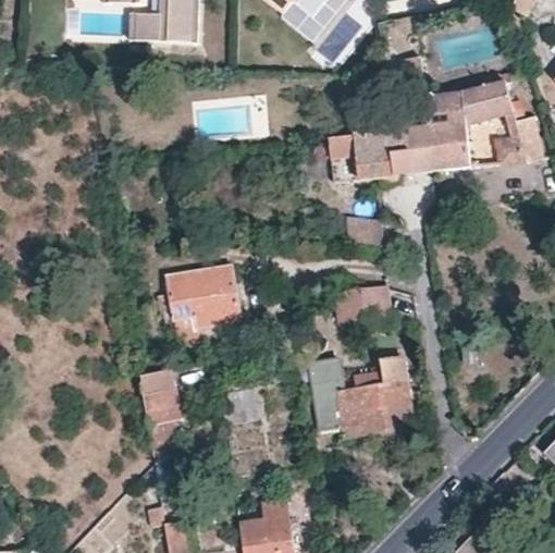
[(106,0),(145,1),(145,0),(161,0),(161,10),(132,9),(130,35),(189,38),(193,0),(106,0)]
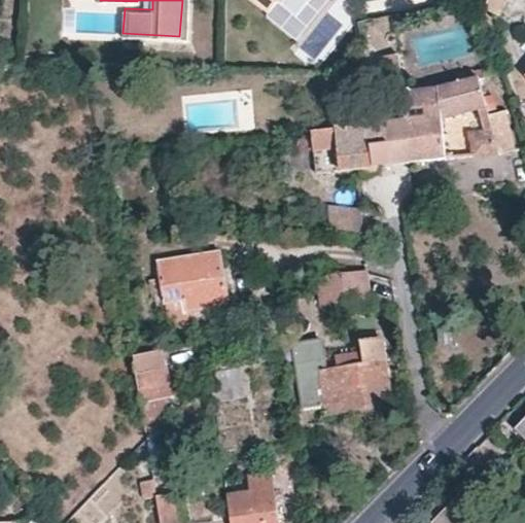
[(256,0),(266,7),(273,0),(275,0),(292,13),(304,0),(256,0)]
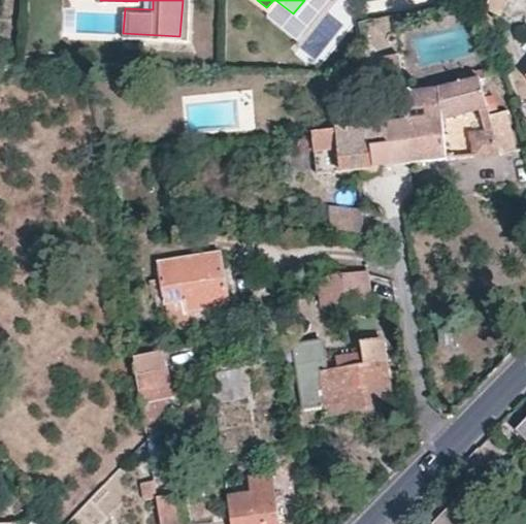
[(273,0),(266,7),(296,31),(323,0),(304,0),(293,13),(275,0),(273,0)]
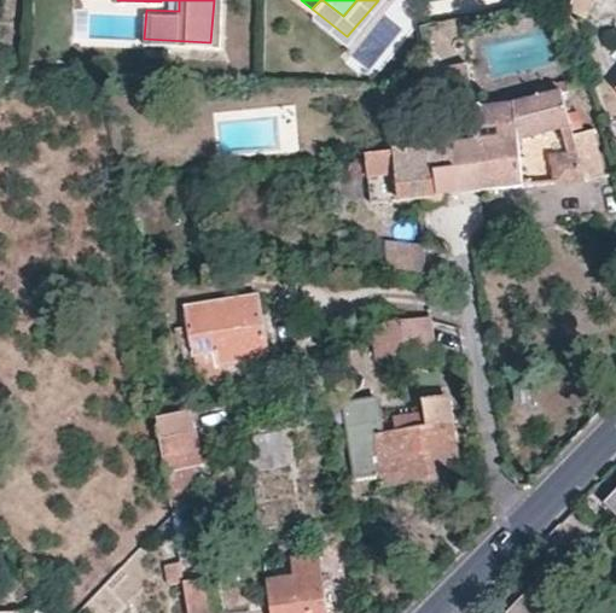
[(474,98),(466,59),(445,64),(452,103),(474,98)]
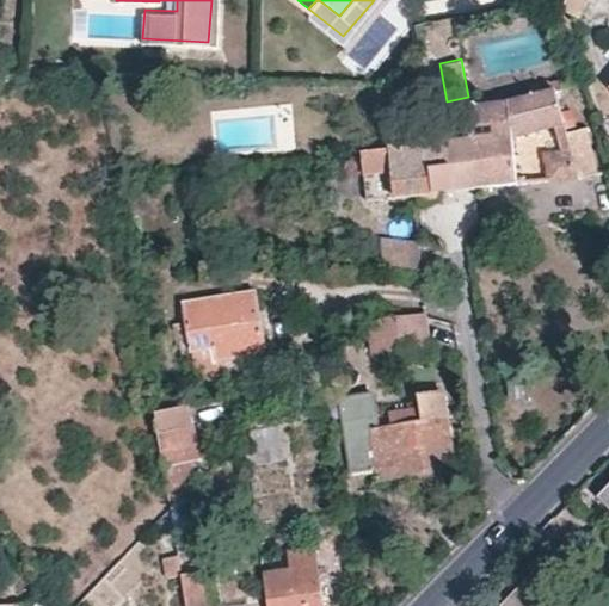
[(528,82),(529,93),(557,87),(553,76),(528,82)]
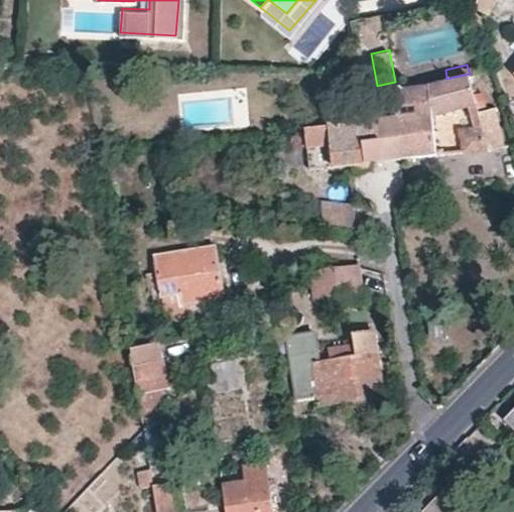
[(397,89),(399,116),(403,157),(436,153),(432,112),(467,105),(476,103),(470,74),(446,79),(397,89)]
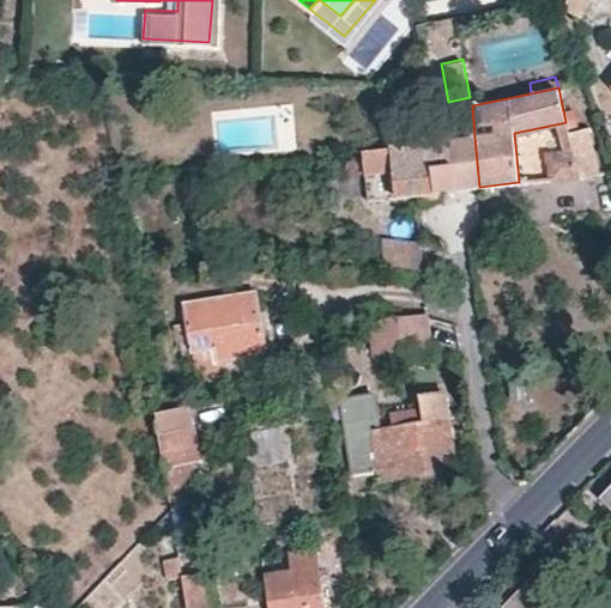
[(555,125),(561,149),(572,145),(568,129),(566,122),(555,125)]
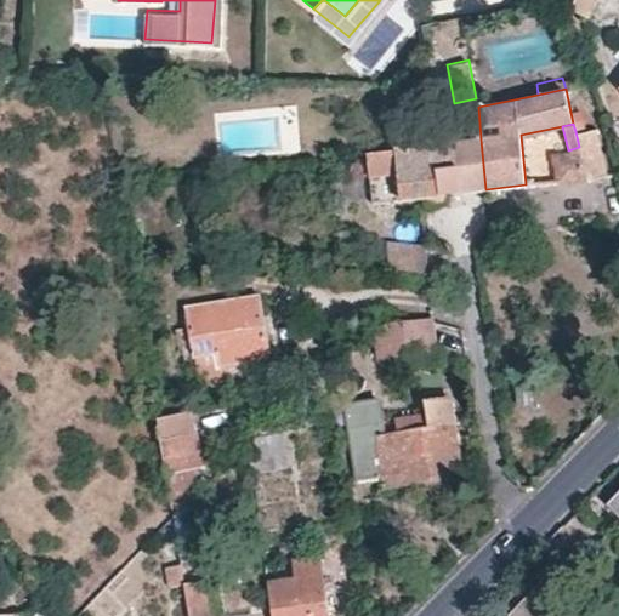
[(579,147),(588,177),(607,171),(595,126),(575,131),(579,147)]
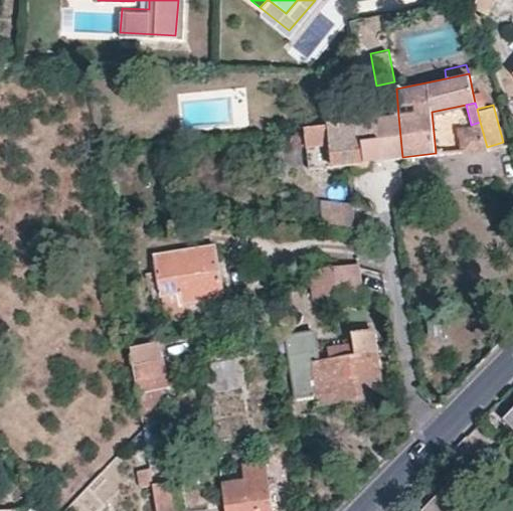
[(327,124),(333,123),(331,116),(305,119),(305,126),(327,124)]
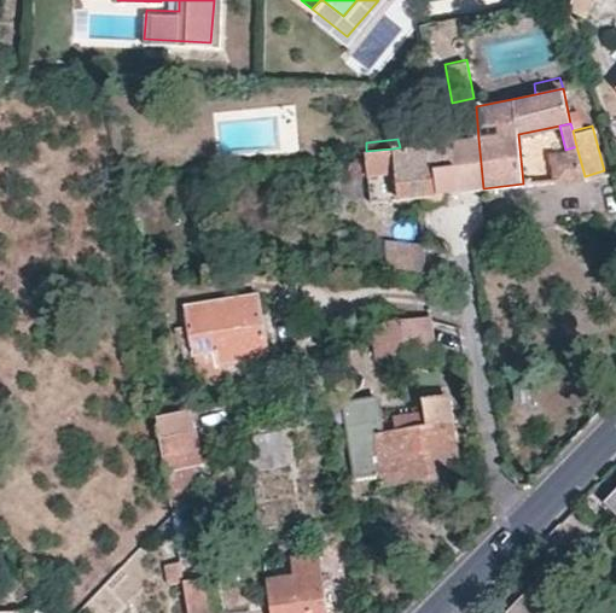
[(478,139),(433,144),(400,147),(393,149),(396,194),(416,193),(418,203),(446,200),(446,191),(483,188),(478,139)]
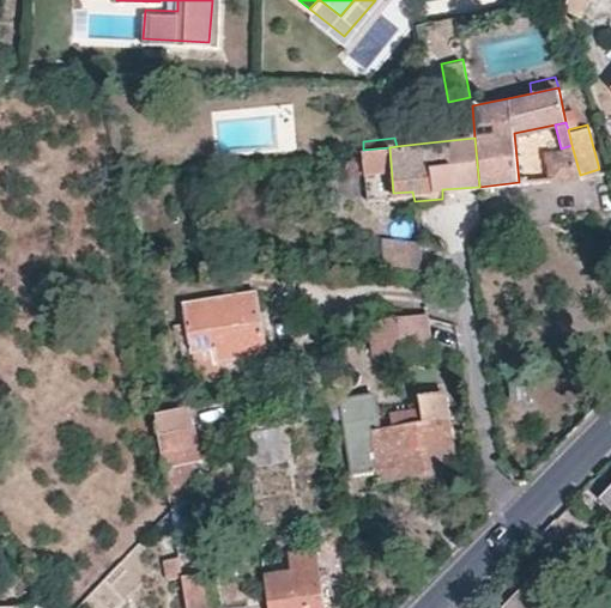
[(580,175),(572,145),(561,149),(548,152),(549,178),(564,177),(580,175)]
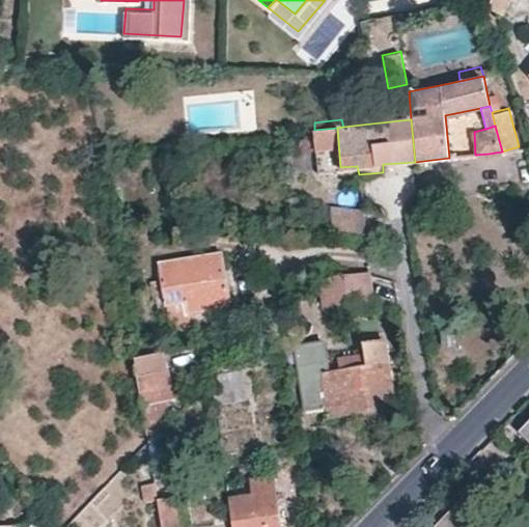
[(340,167),(337,128),(314,130),(307,131),(309,138),(313,137),(317,171),(333,170),(333,168),(340,167)]
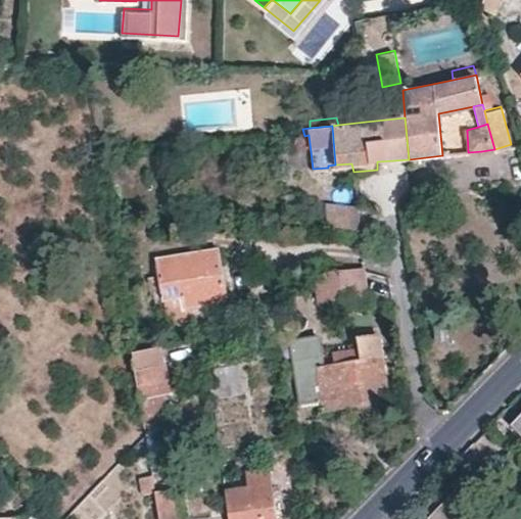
[(351,163),(335,164),(328,166),(328,168),(329,174),(353,172),(351,163)]
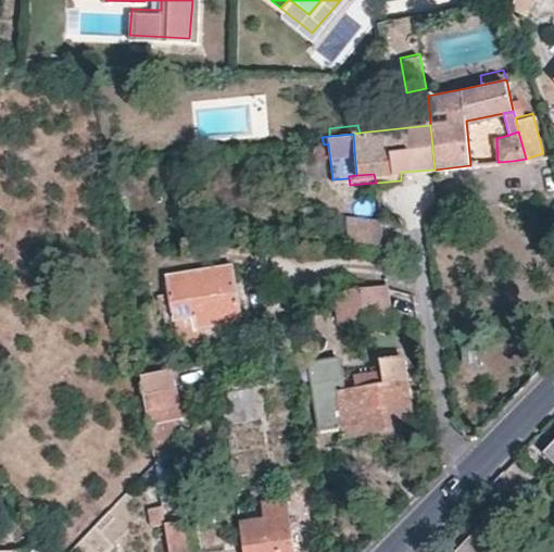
[(311,203),(298,204),(300,223),(313,222),(311,203)]
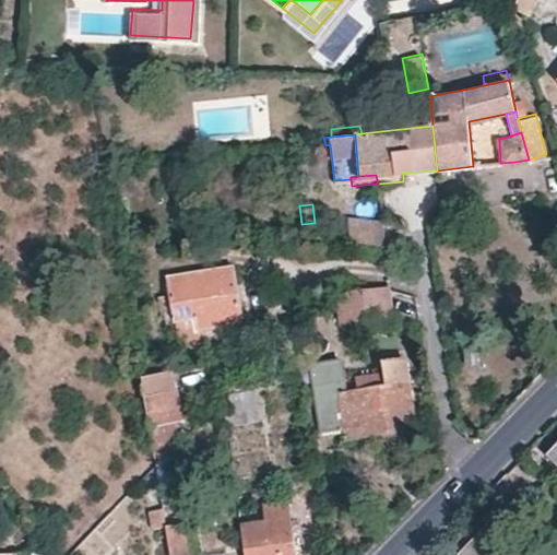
[(381,216),(347,214),(348,244),(383,248),(381,216)]
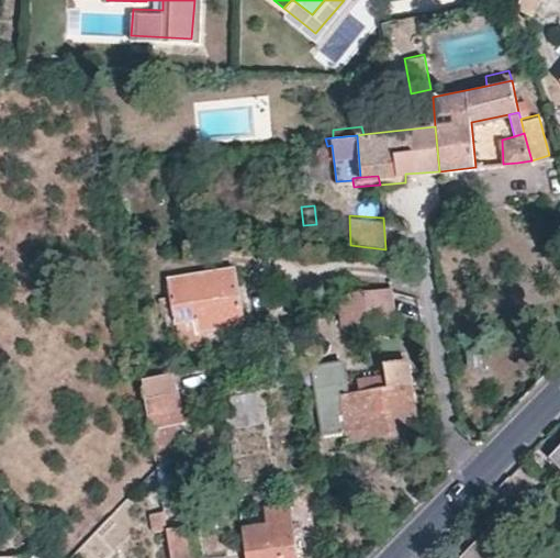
[(243,322),(234,265),(166,276),(170,307),(165,309),(167,322),(193,317),(197,330),(243,322)]
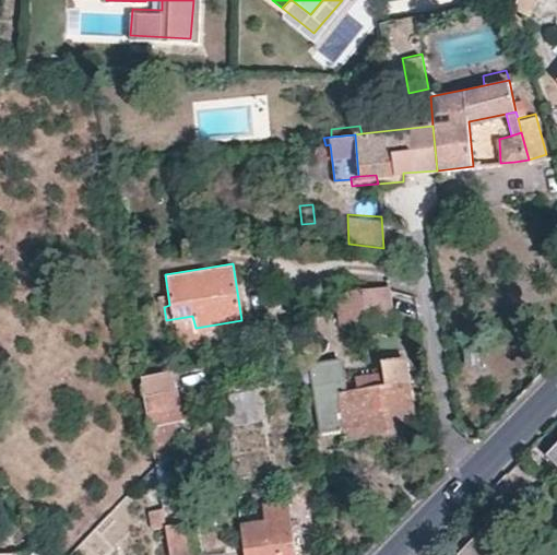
[(391,314),(387,286),(348,275),(335,278),(333,279),(342,321),(391,314)]
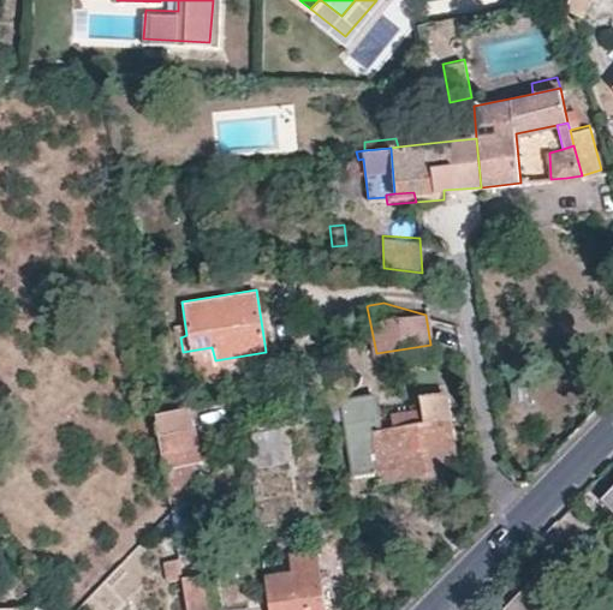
[(428,470),(430,479),(457,474),(453,449),(445,393),(417,398),(418,408),(421,420),(421,422),(420,423),(391,426),(379,428),(372,392),(339,398),(352,472),(372,468),(374,468),(376,468),(378,470),(379,471),(380,472),(380,474),(381,476),(381,478),(412,472),(428,470)]
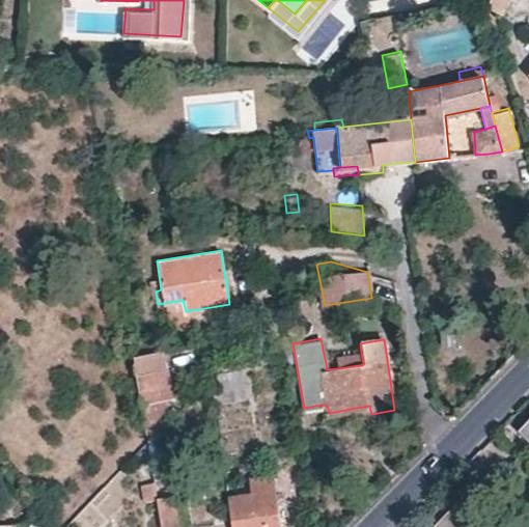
[(239,358),(232,351),(210,375),(214,403),(245,397),(239,358)]
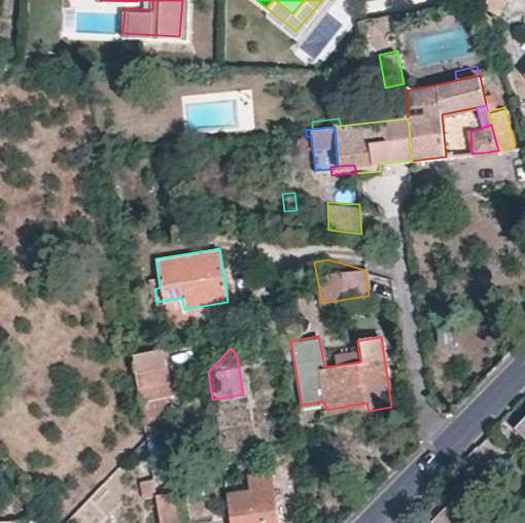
[(335,365),(359,362),(360,361),(360,360),(358,350),(334,353),(335,365)]
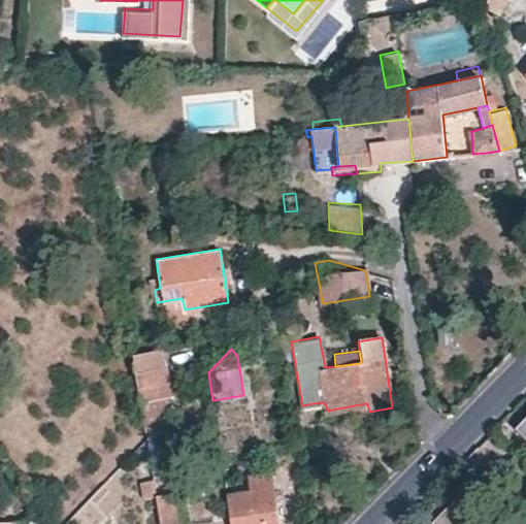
[(136,370),(141,402),(170,396),(162,365),(136,370)]
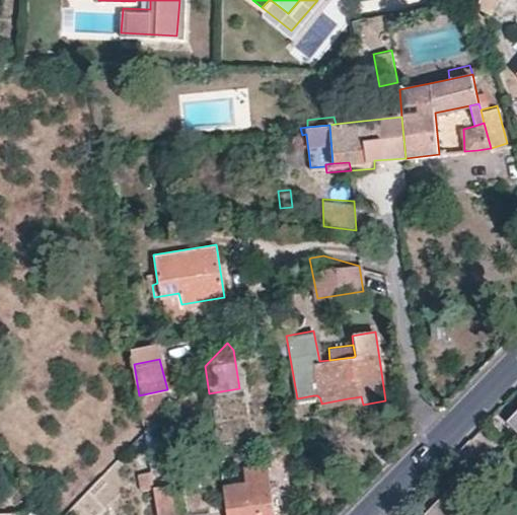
[(356,406),(363,405),(361,396),(348,398),(349,407),(356,406)]
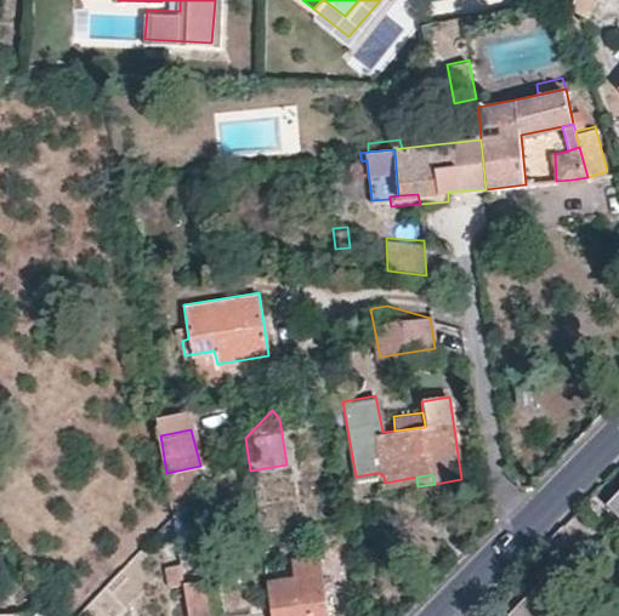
[(199,508),(172,512),(180,563),(180,564),(205,560),(199,508)]
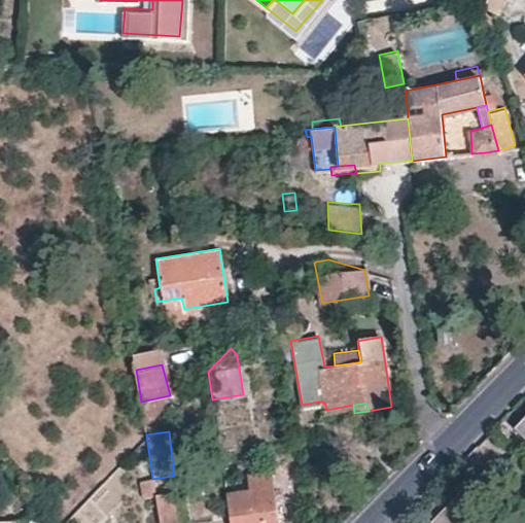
[(228,492),(232,522),(279,522),(271,467),(246,472),(248,487),(228,492)]
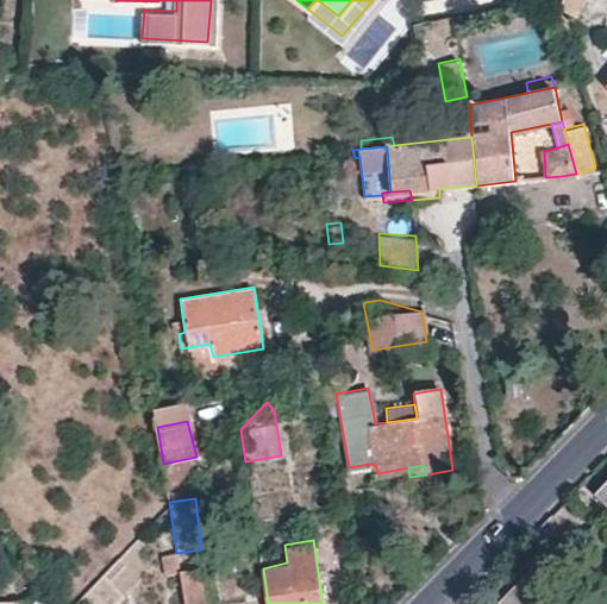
[(550,603),(544,597),(569,570),(549,549),(526,572),(496,603),(550,603)]
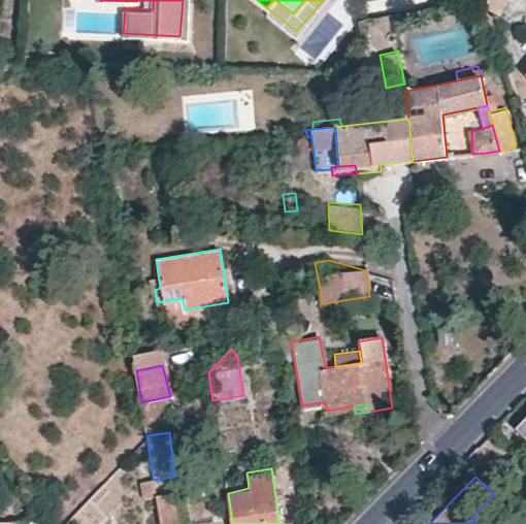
[(156,494),(153,480),(153,479),(138,481),(141,497),(156,495),(156,494)]
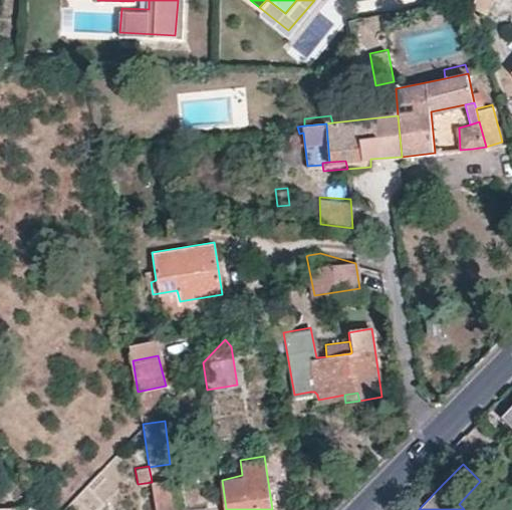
[(177,509),(173,477),(152,481),(152,482),(156,509),(177,509)]
